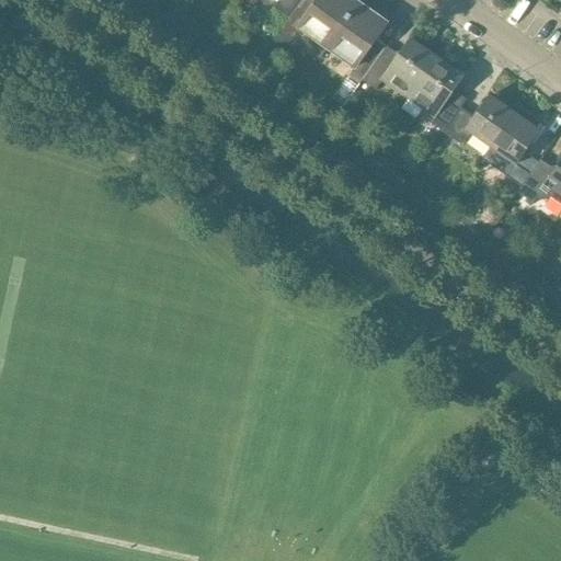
[(325,47),(357,2),(353,0),(300,0),(288,18),(259,61),(270,69),(298,29),(325,47)]
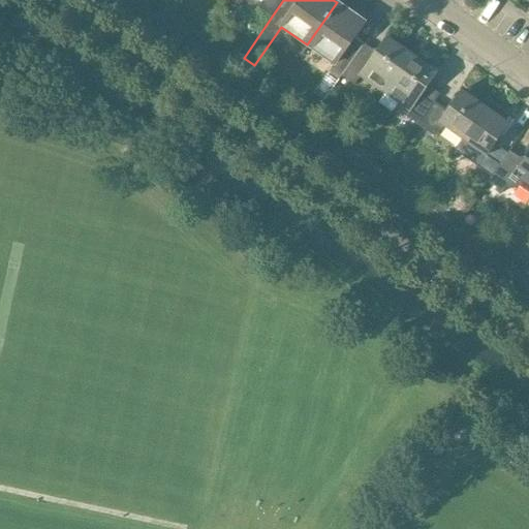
[(283,0),(262,0),(258,7),(272,17),(283,0)]
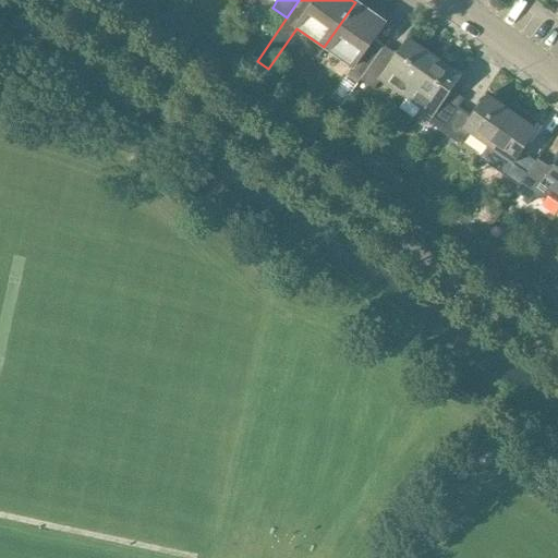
[(383,46),(373,39),(384,23),(355,2),(324,47),(352,67),(346,75),(358,84),(360,80),(383,48),(383,46)]
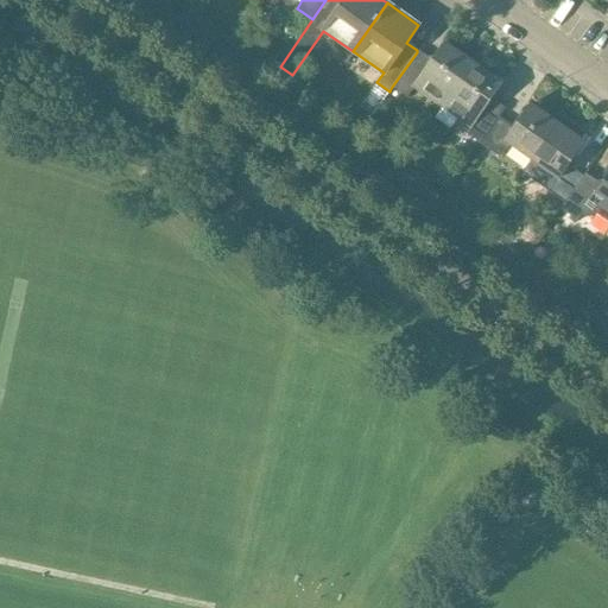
[(447,99),(472,63),(443,43),(430,62),(417,52),(392,87),(406,97),(413,87),(425,95),(430,88),(447,99)]
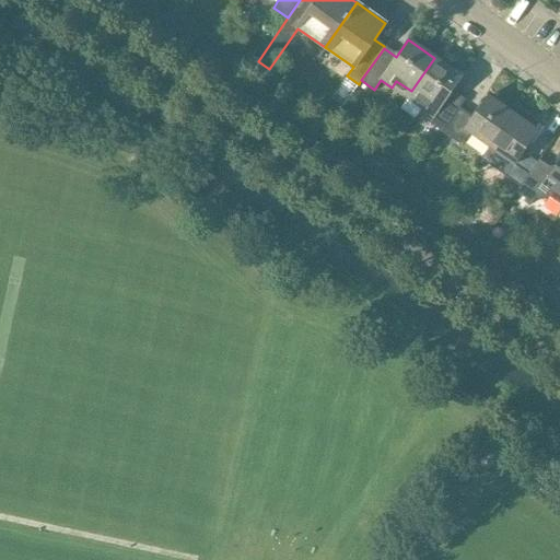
[(251,70),(255,63),(244,56),(240,63),(237,67),(248,73),(251,70)]
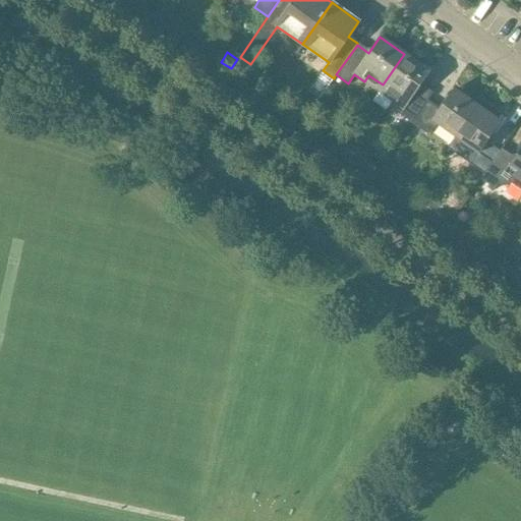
[(383,84),(379,91),(402,108),(398,113),(411,122),(426,100),(429,96),(417,87),(428,70),(404,54),(383,84)]
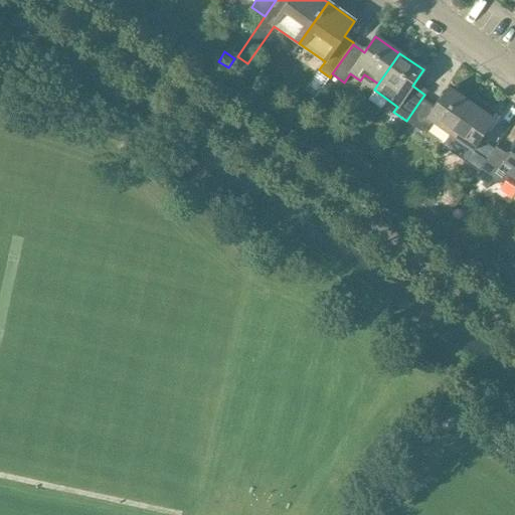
[(450,135),(472,104),(449,88),(435,108),(421,99),(406,121),(421,132),(434,124),(450,135)]
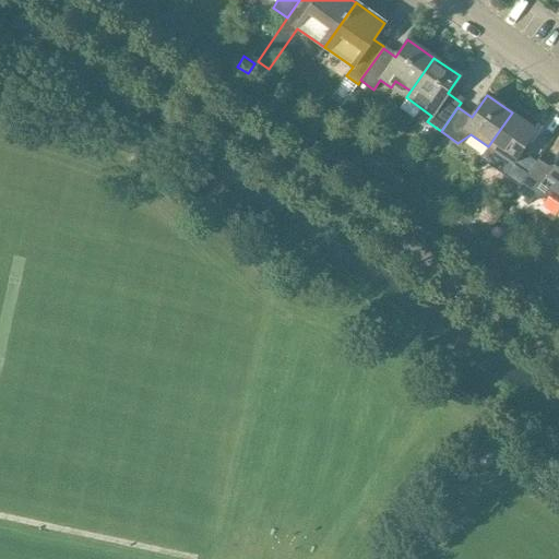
[(521,151),(536,129),(512,113),(488,146),(504,159),(501,174),(519,186),(536,162),(521,151)]
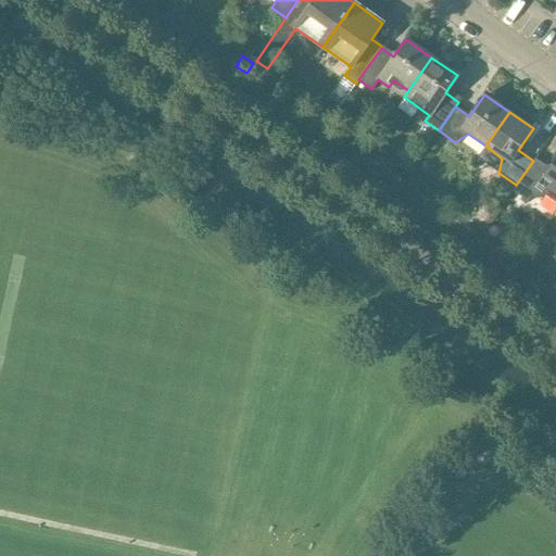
[(555,203),(555,156),(547,169),(533,160),(533,161),(516,185),(512,191),(527,201),(529,199),(545,196),(555,203)]
